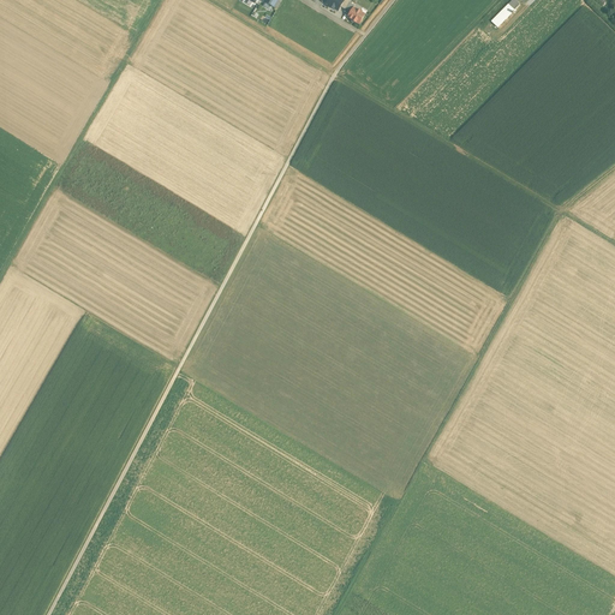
[(344,1),(340,0),(328,0),(327,5),(330,7),(329,9),(333,10),(334,9),(338,11),(340,7),(344,1)]
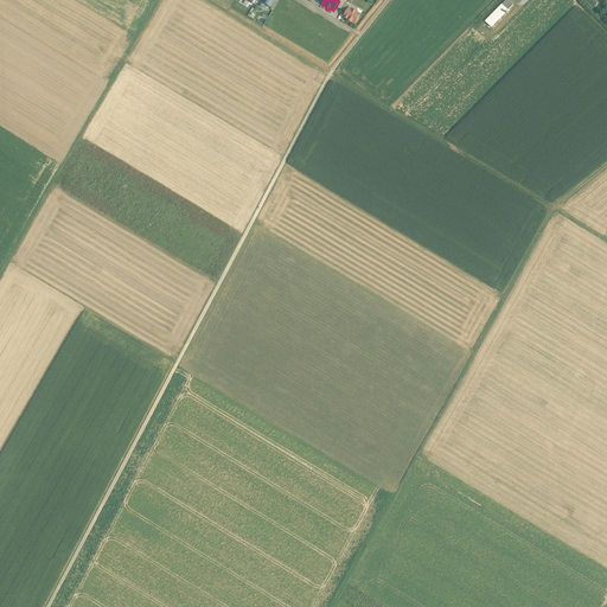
[(344,0),(339,0),(336,7),(340,11),(345,4),(346,1),(344,0)]
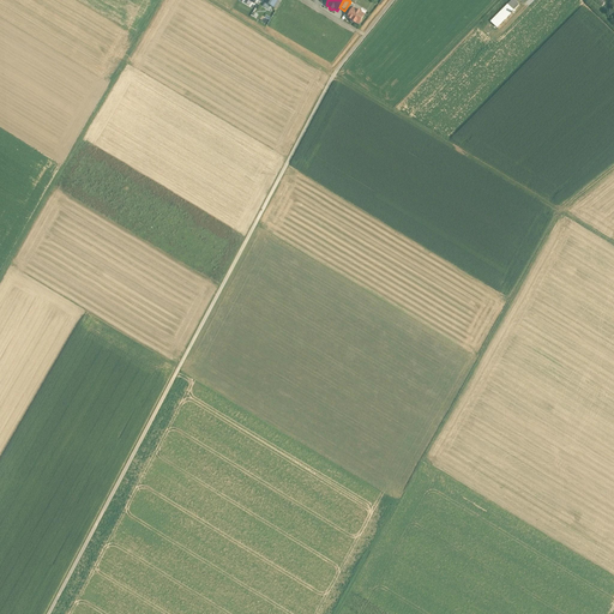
[(519,5),(513,0),(512,0),(507,5),(513,11),(519,5)]
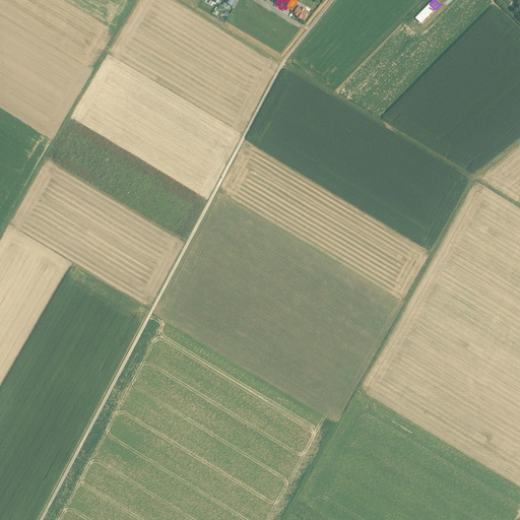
[(300,5),(296,3),(291,10),(296,13),(299,7),(300,5)]
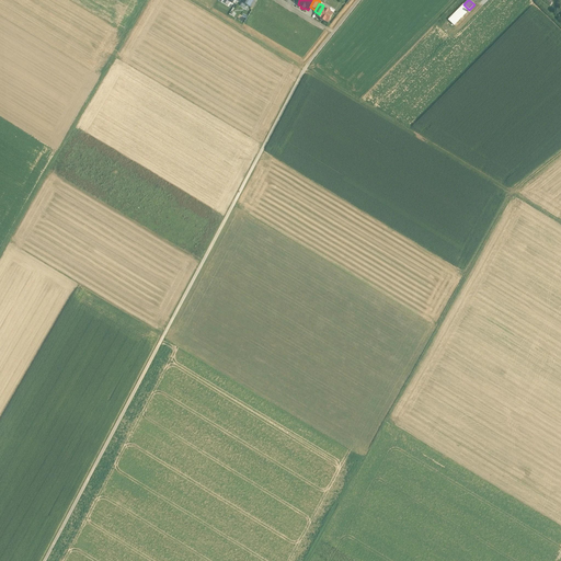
[(464,4),(448,21),(454,25),(469,10),(464,4)]
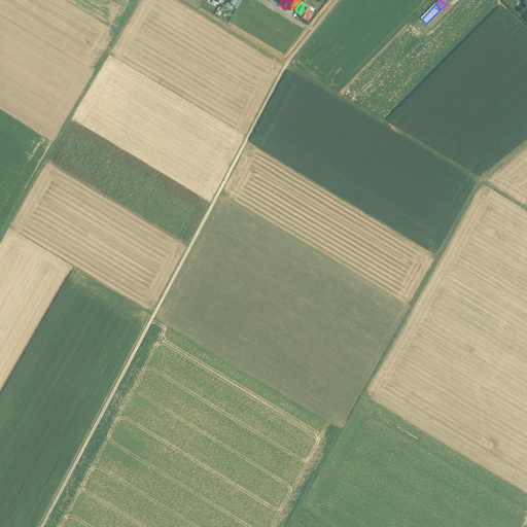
[(313,12),(303,7),(299,15),(308,21),(313,12)]
